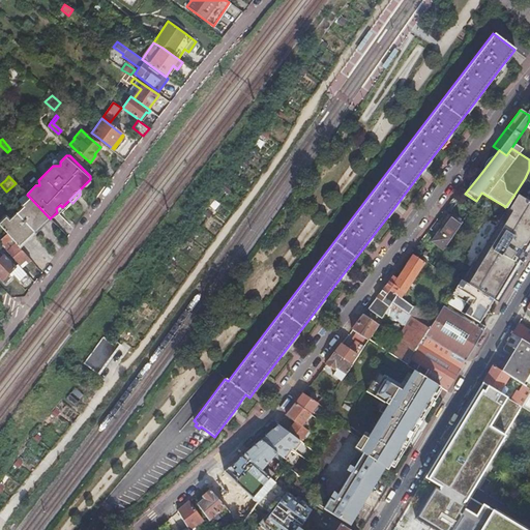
[(516,193),(505,207),(504,206),(492,227),(489,231),(490,232),(492,233),(492,234),(491,234),(490,234),(489,234),(488,234),(487,235),(486,236),(484,237),(484,238),(484,239),(486,240),(486,241),(487,241),(487,242),(486,243),(483,242),(482,241),(460,280),(472,287),(493,299),(497,302),(512,277),(506,273),(509,269),(513,262),(516,259),(517,259),(517,260),(518,260),(519,260),(520,260),(521,260),(522,259),(523,259),(523,258),(524,257),(524,256),(524,255),(524,254),(524,253),(523,253),(523,252),(522,252),(522,251),(521,251),(522,248),(523,246),(529,235),(529,201),(528,201),(516,193)]
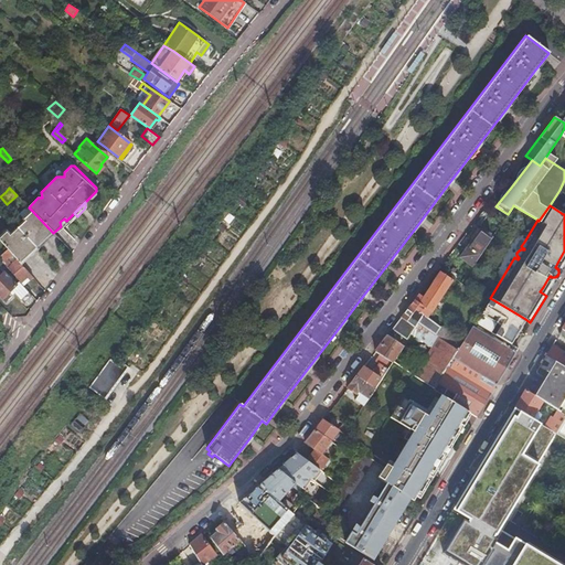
[(20,230),(36,248),(53,233),(32,211),(24,219),(28,222),(20,230)]
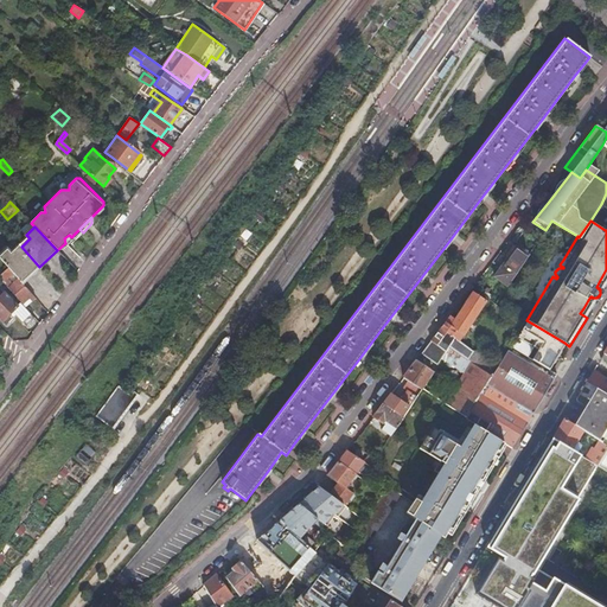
[(492,276),(506,288),(528,256),(511,243),(500,256),(505,260),(492,276)]
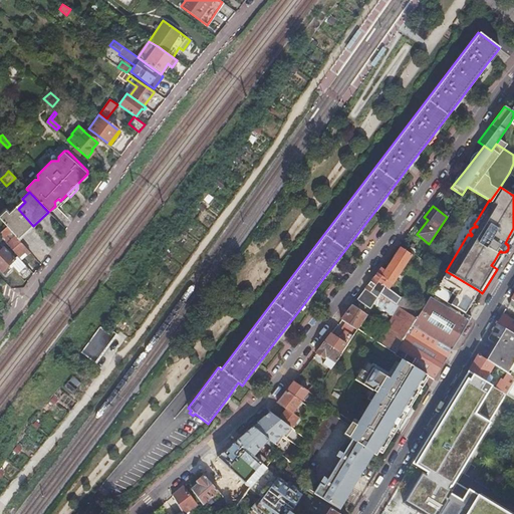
[(18,240),(33,226),(18,209),(10,217),(7,213),(0,220),(7,227),(18,240)]
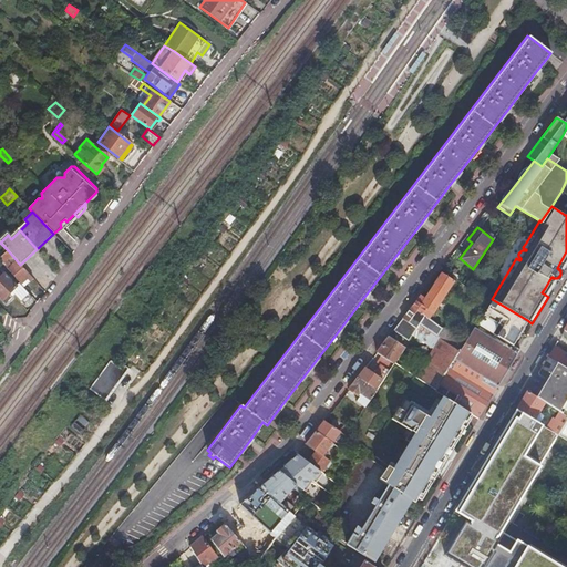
[(53,234),(37,249),(39,250),(54,235),(53,234)]
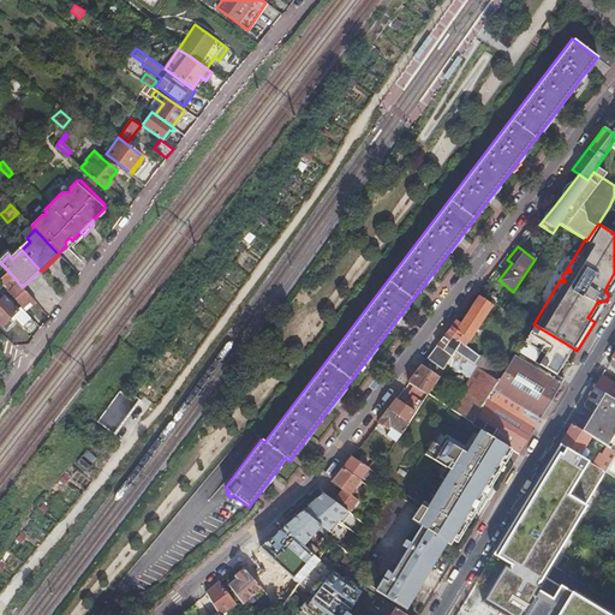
[(24,290),(42,272),(40,270),(22,287),(24,290)]
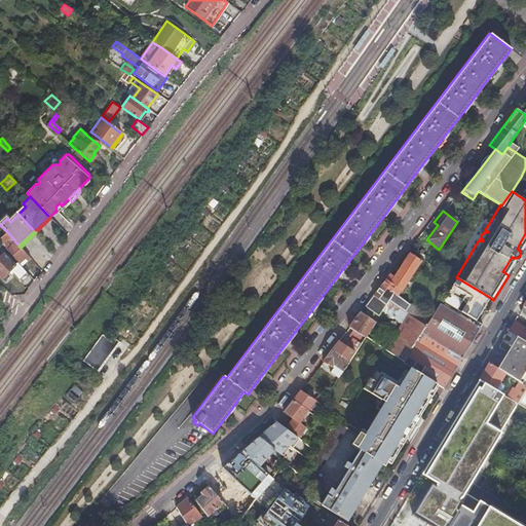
[(21,248),(19,246),(7,232),(0,238),(0,241),(19,263),(22,266),(27,262),(31,259),(26,254),(21,248)]
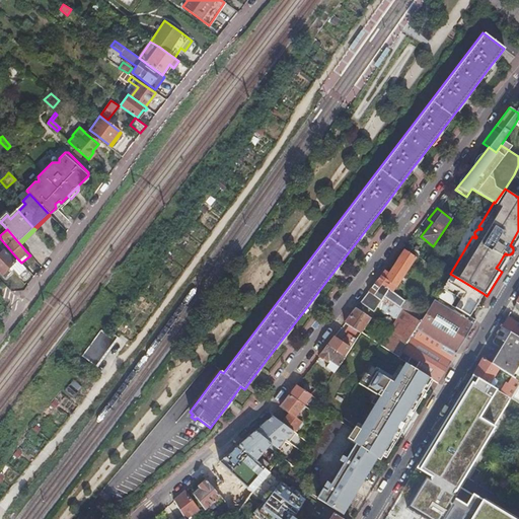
[(23,277),(28,272),(21,263),(18,260),(15,263),(3,250),(0,246),(0,274),(2,276),(12,267),(14,269),(23,277)]
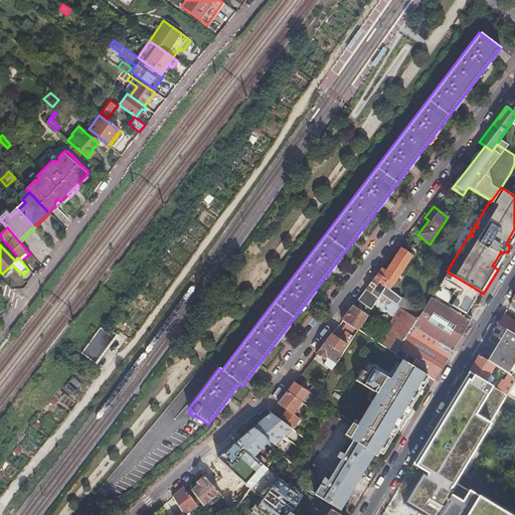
[(374,278),(356,300),(370,309),(380,295),(393,304),(398,295),(389,288),(411,254),(400,247),(384,273),(379,270),(374,278)]
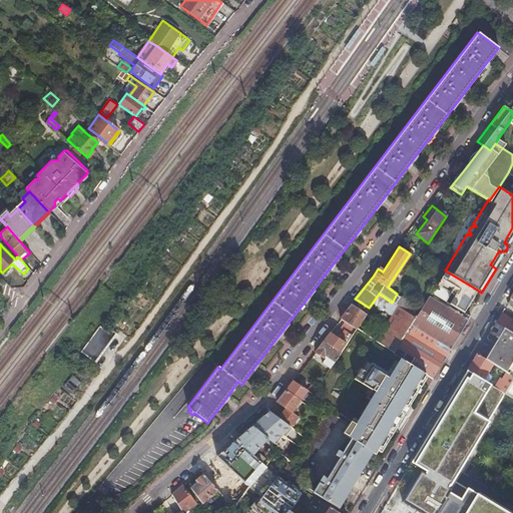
[(496,269),(499,264),(497,253),(493,261),(490,265),(496,269)]
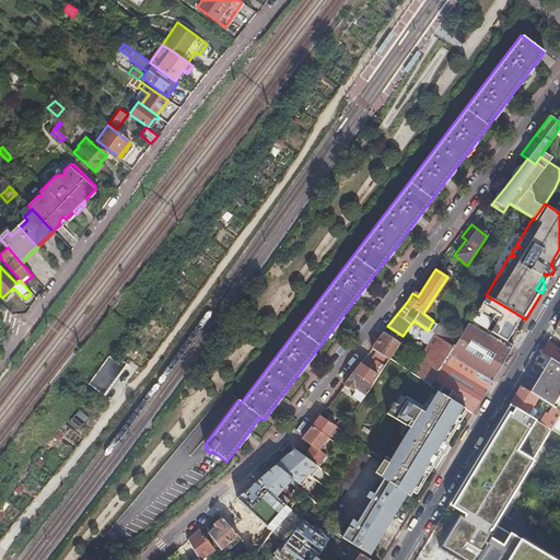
[(13,288),(2,298),(4,300),(15,290),(13,288)]
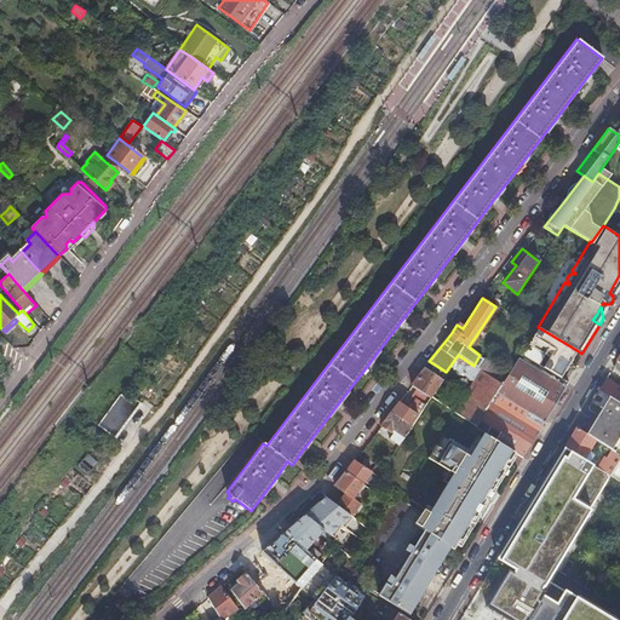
[(522,351),(521,354),(535,363),(541,354),(546,356),(540,366),(546,369),(557,375),(558,377),(560,378),(577,350),(552,336),(538,327),(535,332),(530,339),(522,351)]
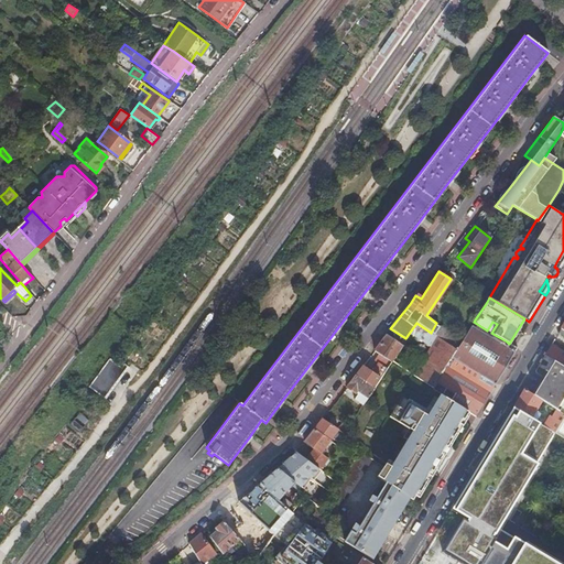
[(474,322),(456,349),(451,357),(495,382),(508,361),(517,347),(514,346),(509,344),(508,343),(507,342),(497,336),(491,333),(487,331),(474,322)]
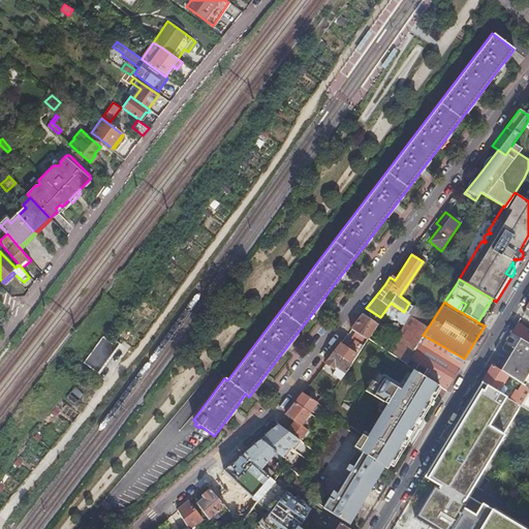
[(355,333),(366,340),(367,338),(376,324),(362,314),(350,329),(355,333)]
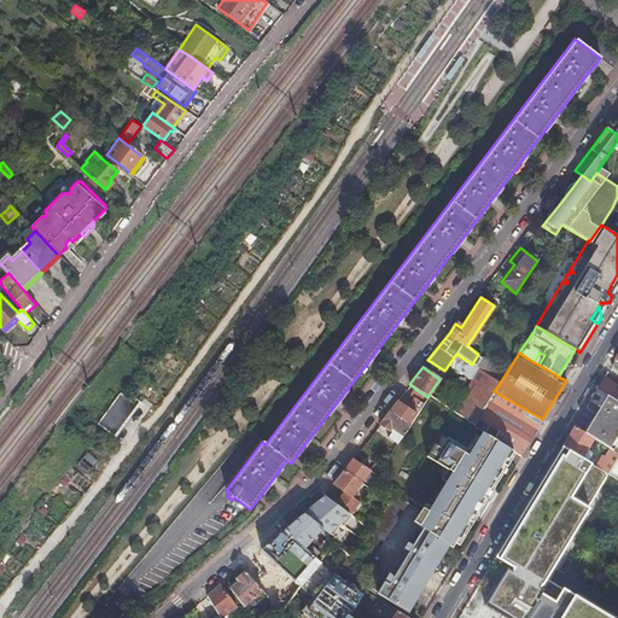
[(479,369),(453,410),(467,420),(473,424),(489,401),(494,391),(500,383),(479,369)]
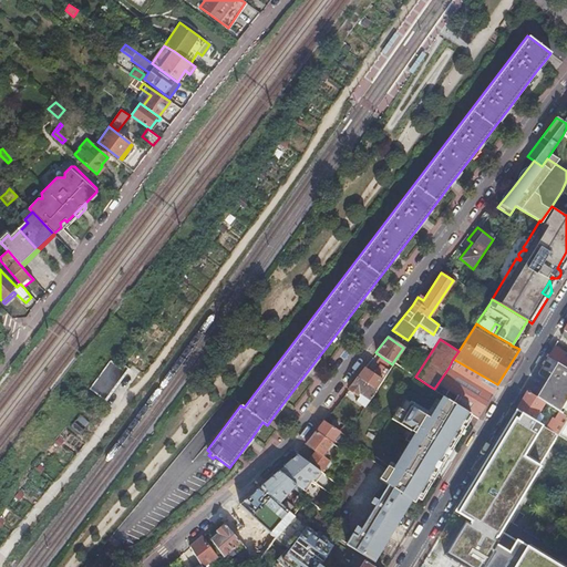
[(566,353),(554,346),(548,357),(557,362),(566,368),(566,353)]
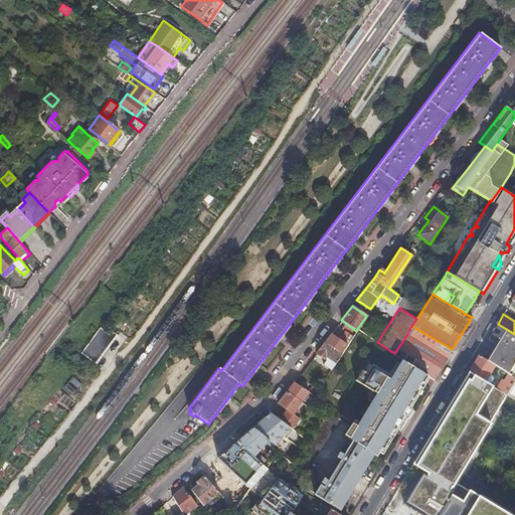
[(331,334),(325,342),(341,354),(356,331),(346,324),(342,330),(345,332),(339,340),(331,334)]
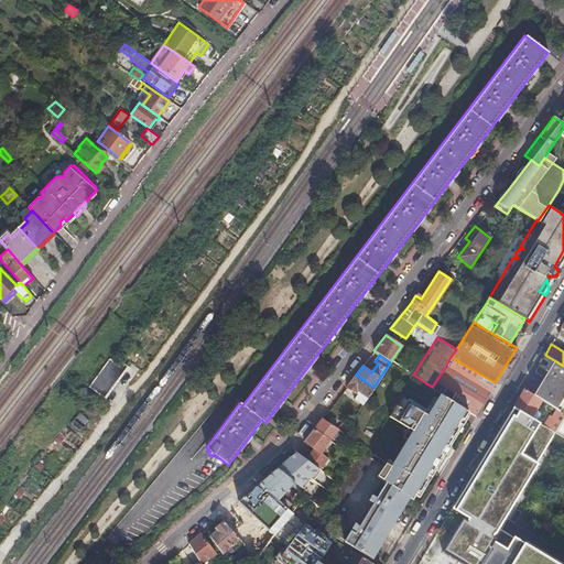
[(468,411),(475,415),(487,397),(489,391),(495,382),(451,357),(446,366),(432,387),(432,389),(440,393),(468,411)]
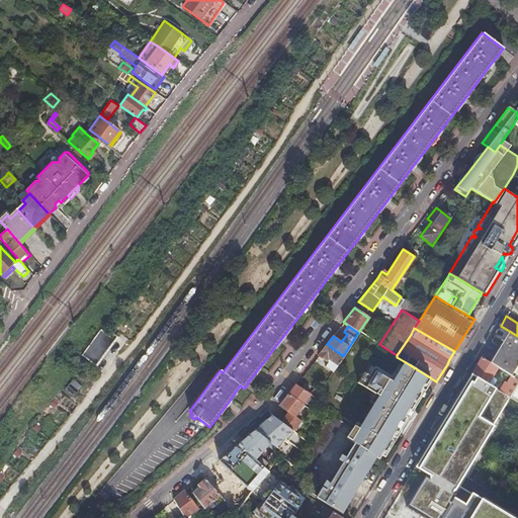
[(111,338),(100,329),(81,355),(95,365),(116,337),(113,335),(111,338)]
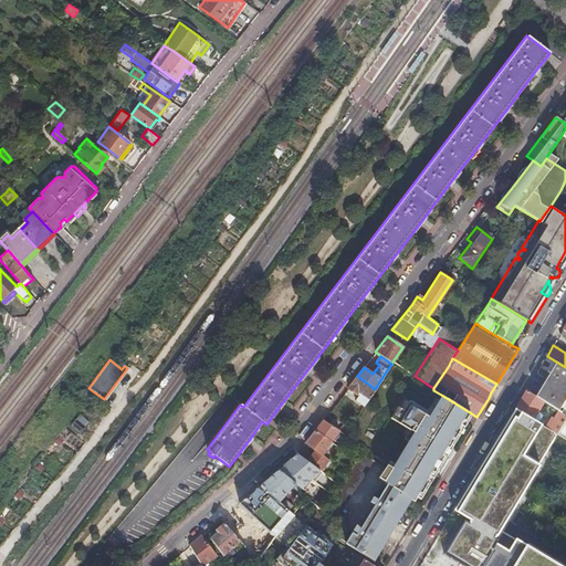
[(535,396),(543,400),(557,410),(565,396),(565,367),(556,362),(546,377),(545,378),(535,396)]
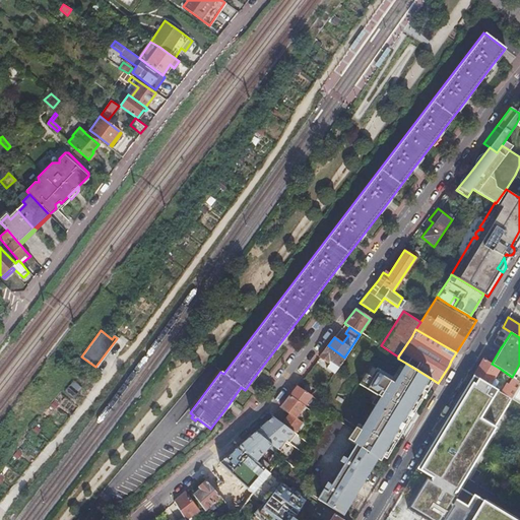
[(328,345),(319,358),(327,362),(329,359),(332,361),(335,364),(339,366),(345,359),(344,358),(328,345)]
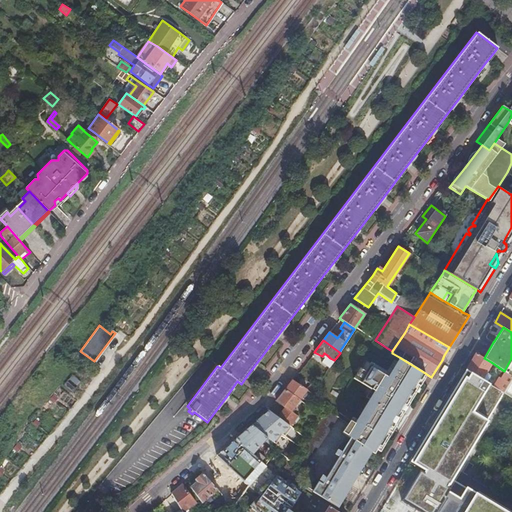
[(469,364),(466,369),(481,378),(491,362),(484,358),(482,356),(478,354),(476,353),(469,364)]
